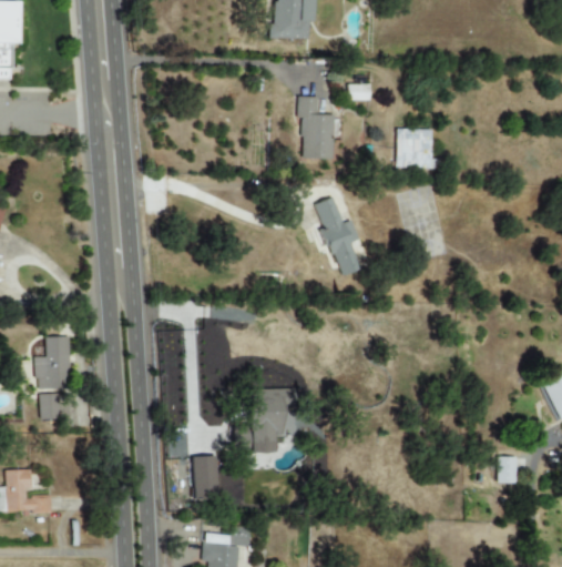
[(0,0),(0,78),(10,79),(11,43),(18,43),(19,1),(0,0)]
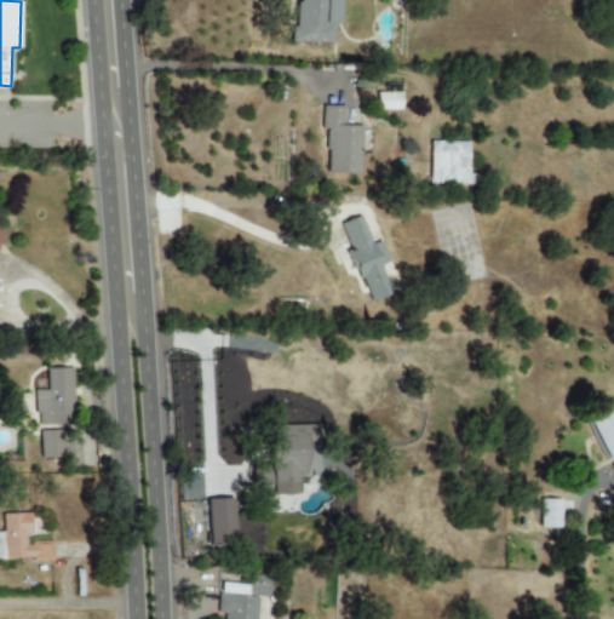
[(338,41),(339,23),(344,24),(344,0),(299,0),(299,41),(338,41)]
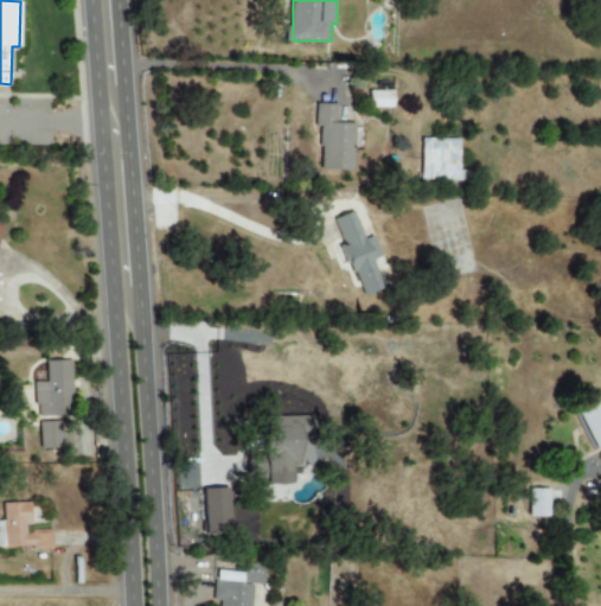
[(397,90),(373,89),(372,107),(397,107),(397,90)]
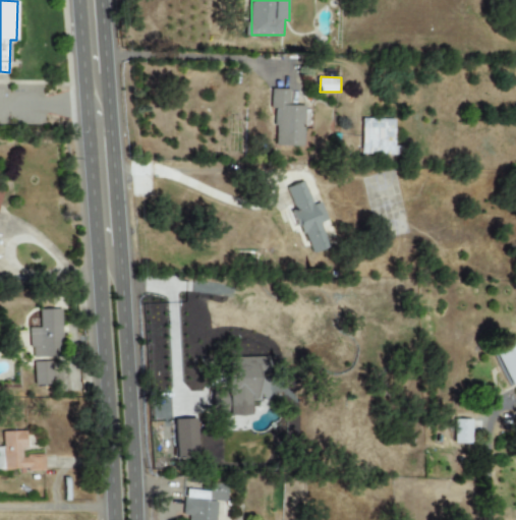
[(293,89),(274,88),(274,108),(279,108),(278,146),(307,147),(308,105),(292,104),(293,89)]
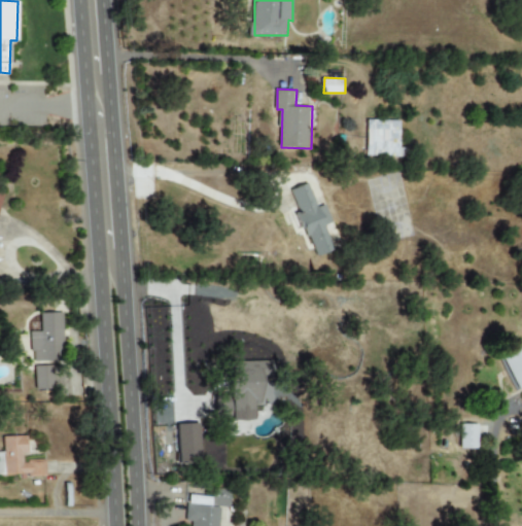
[(403,119),(369,119),(369,155),(402,156),(403,119)]
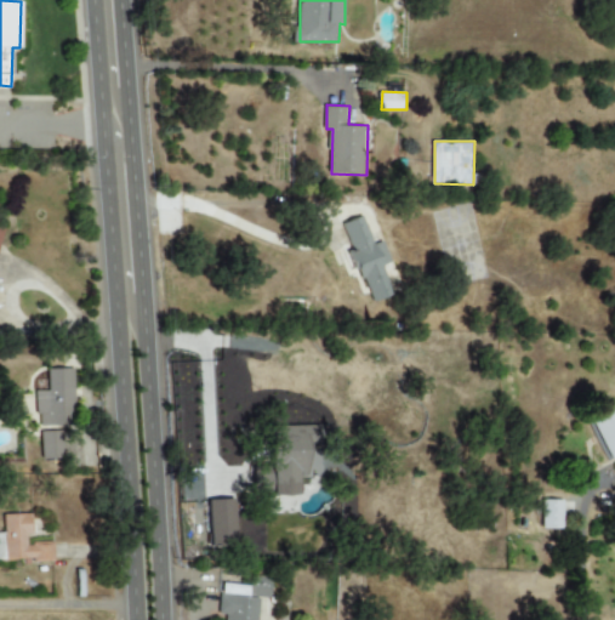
[(347,222),(357,251),(356,251),(374,302),(397,294),(387,265),(394,262),(387,240),(377,244),(368,215),(347,222)]
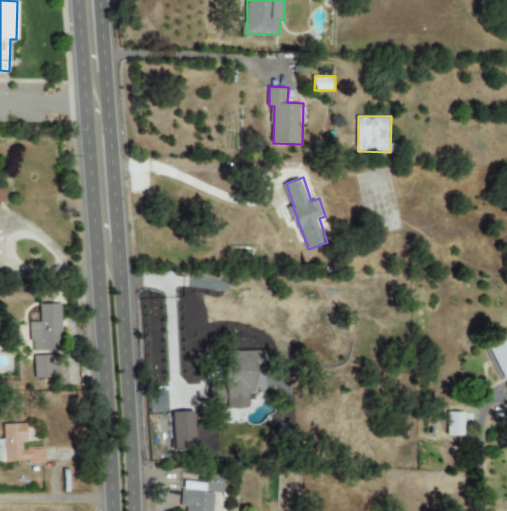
[(63,303),(42,303),(42,321),(32,321),(32,351),(64,351),(63,303)]
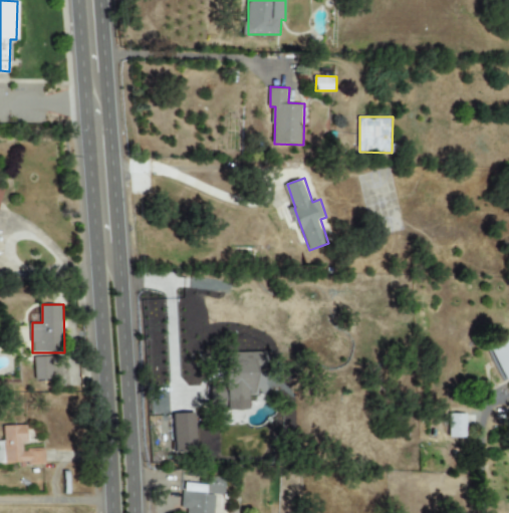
[(506,382),(508,381),(508,335),(491,341),(506,382)]
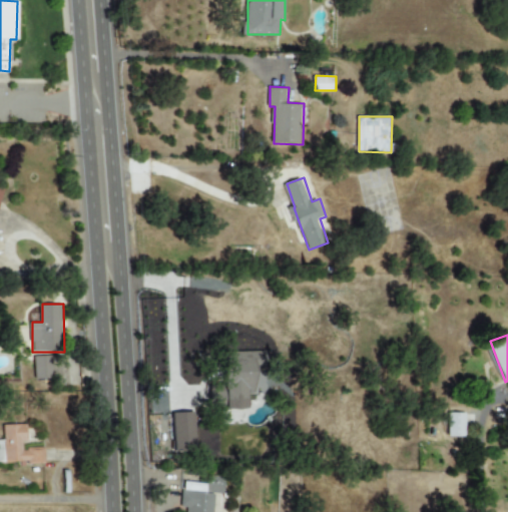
[(225,351),(224,388),(211,388),(211,408),(249,408),(249,393),(261,393),(261,351),(225,351)]
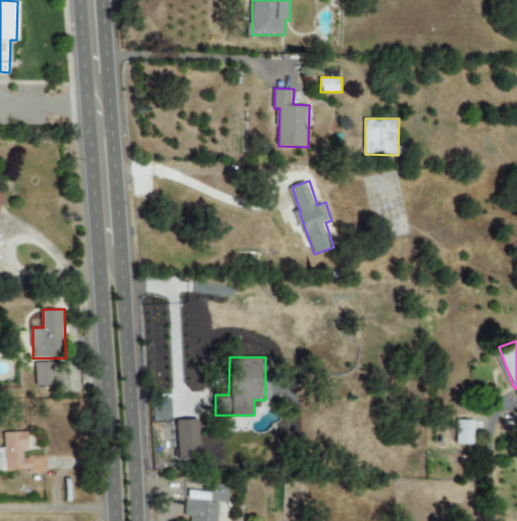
[(37,363),(38,385),(56,385),(56,362),(37,363)]
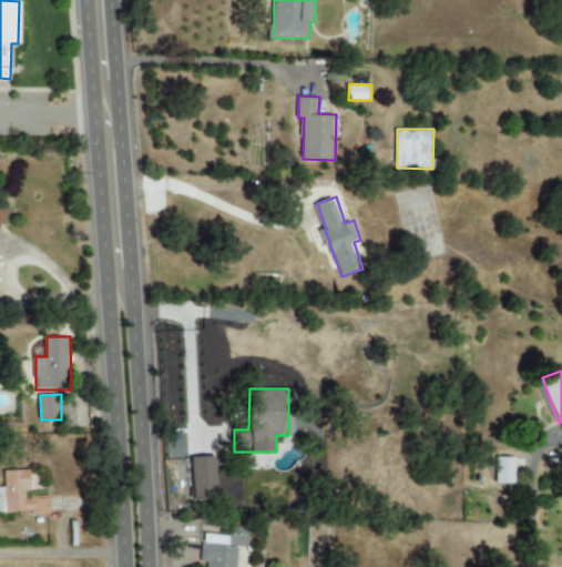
[(194,499),(218,499),(217,456),(193,456),(194,499)]
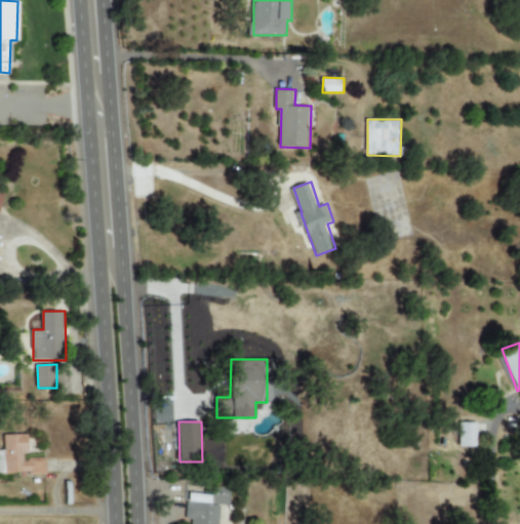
[(479,446),(479,421),(461,422),(461,446),(479,446)]
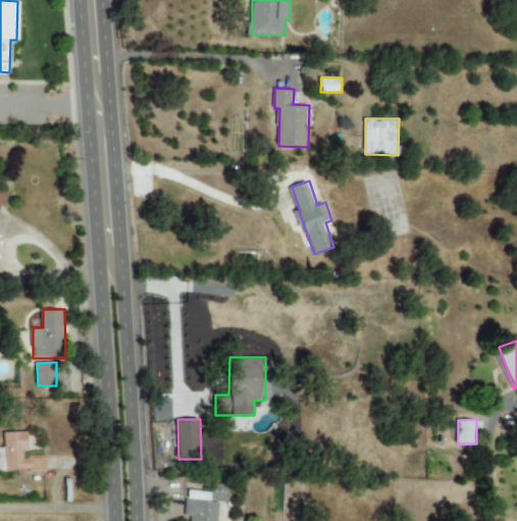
[(6,431),(6,447),(0,447),(0,470),(49,469),(49,456),(26,456),(26,449),(31,449),(31,431),(6,431)]
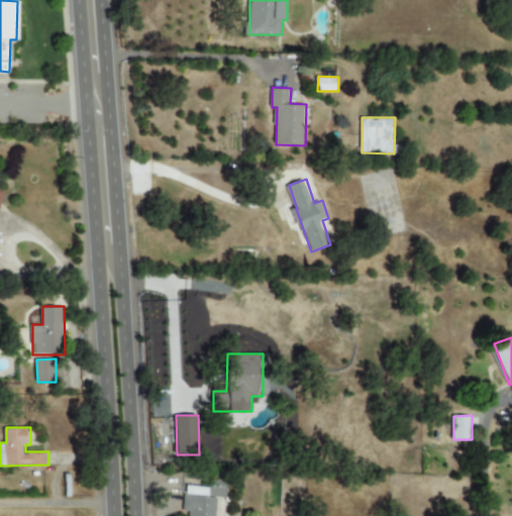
[(218,515),(219,497),(228,497),(229,488),(188,485),(186,511),(192,511),(191,515),(218,515)]
